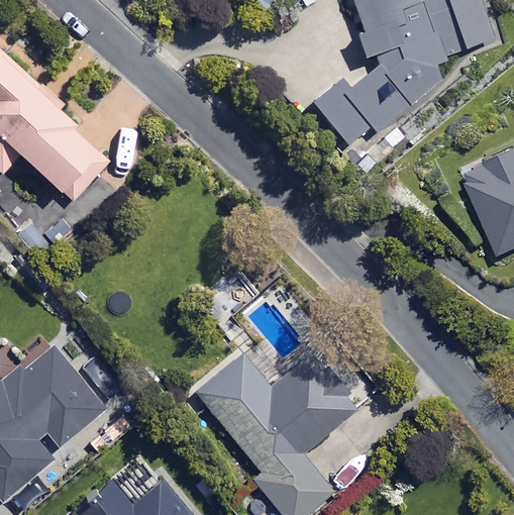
[(494,38),(480,0),(350,0),(363,31),(355,33),(365,58),(375,54),(378,64),(347,87),(341,79),(312,102),(347,146),(373,127),(377,132),(440,81),(433,61),(494,38)]
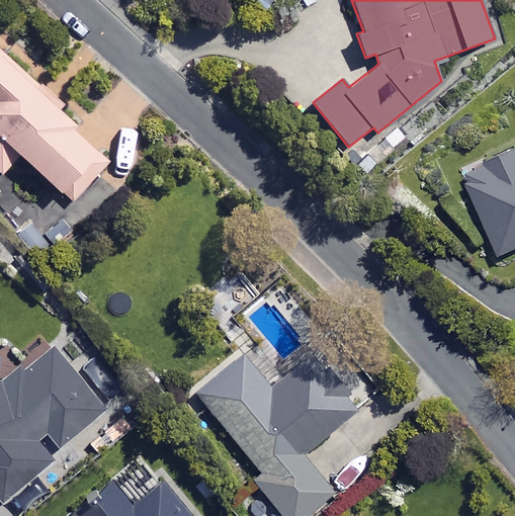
[(67,108),(0,48),(0,171),(3,174),(20,155),(73,202),(110,162),(60,116),(67,108)]
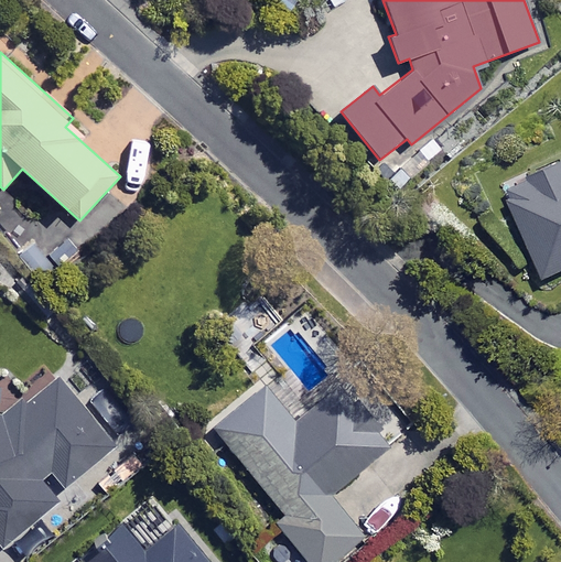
[(560,166),(508,190),(547,279),(560,272),(560,166)]
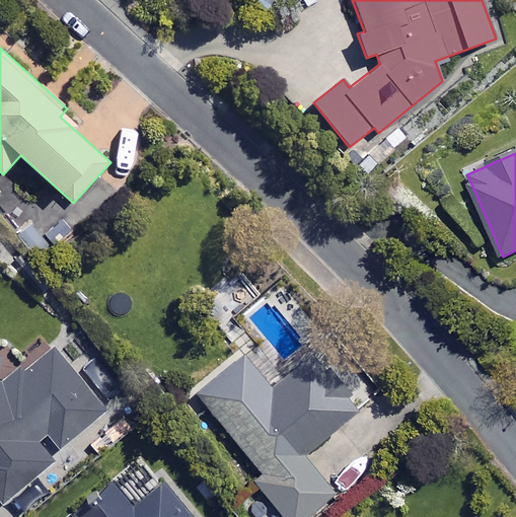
[(0,389),(0,499),(3,504),(55,462),(39,442),(48,434),(62,451),(107,414),(53,347),(0,389)]
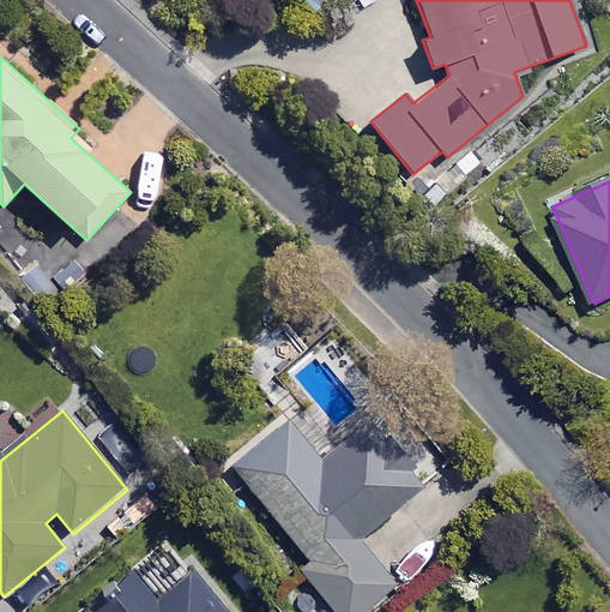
[(321,462),(289,421),(234,467),(310,561),(301,569),(334,611),(366,611),(402,583),(364,537),(393,513),(379,495),(392,484),(368,455),(354,466),(339,447),(321,462)]
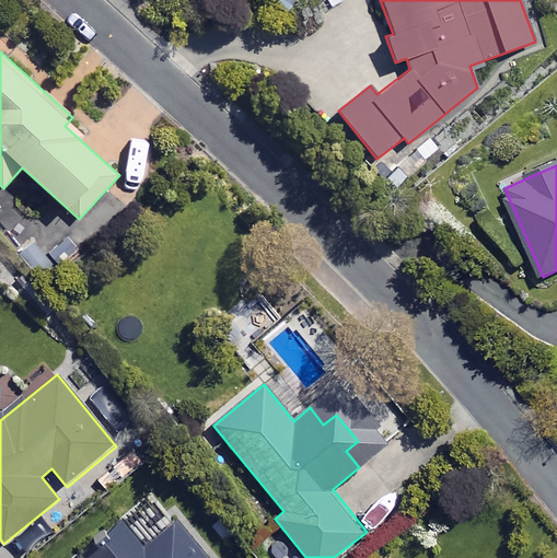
[(144,550),(120,522),(83,555),(85,557),(204,557),(176,524),(144,550)]
